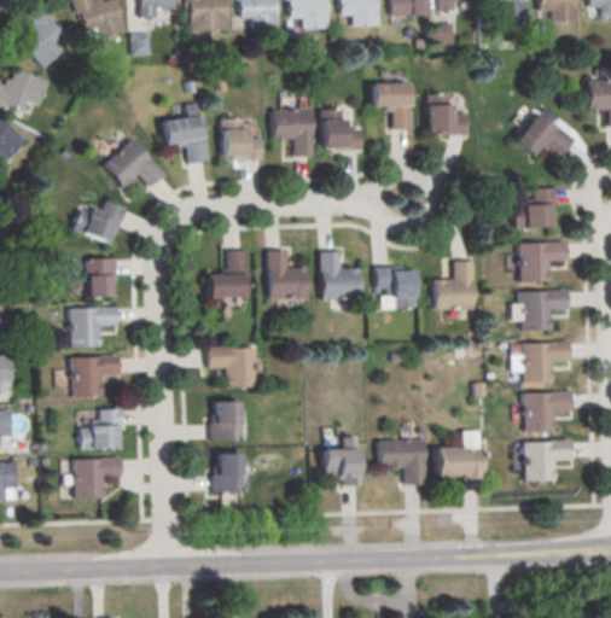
[(73,0),(94,0),(95,1),(99,0),(103,0),(104,3),(112,0),(117,0),(127,31),(91,44),(81,15),(79,16),(73,0)]
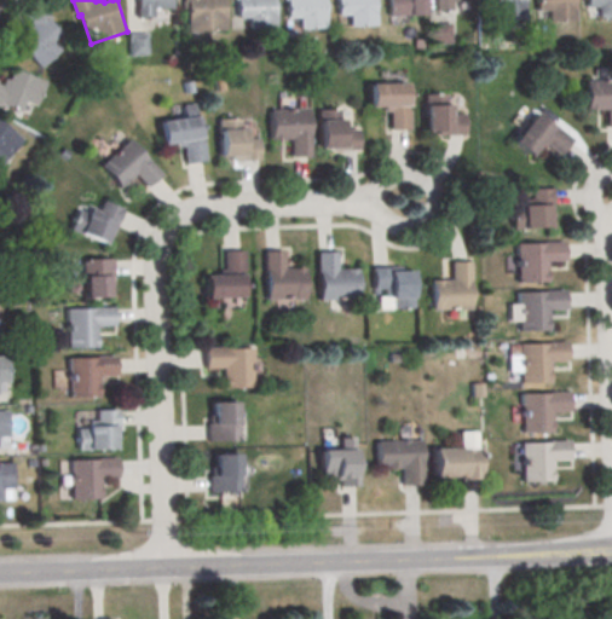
[(177,0),(142,0),(143,17),(165,17),(165,6),(177,6),(177,0)]
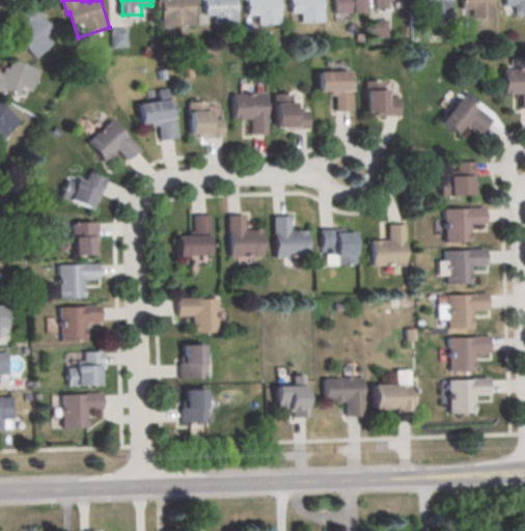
[(160,0),(196,0),(197,27),(164,28),(163,7),(161,7),(160,0)]
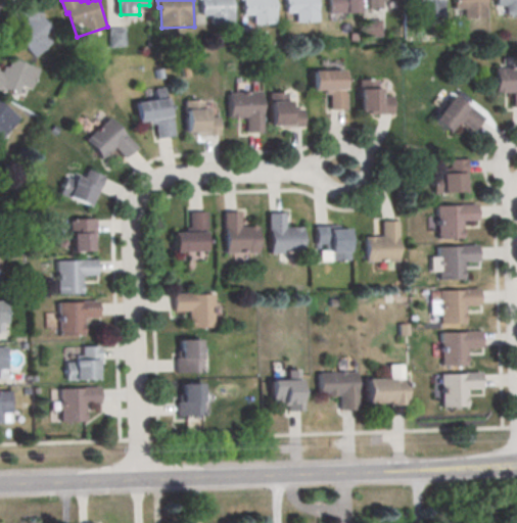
[(199,0),(235,0),(236,25),(214,26),(214,16),(204,16),(203,1),(200,1),(199,0)]
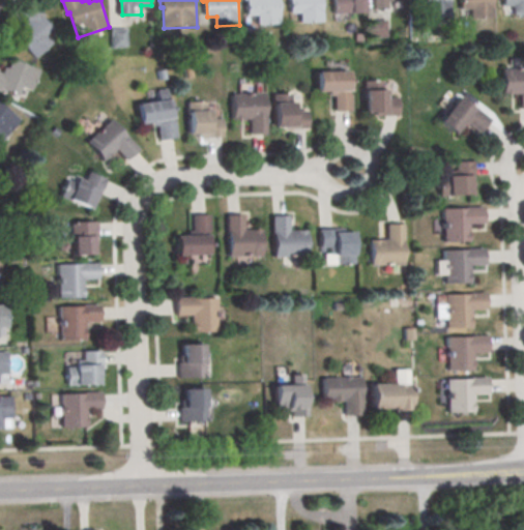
[(244,0),(281,0),(282,25),(259,26),(259,16),(250,17),(249,1),(245,1),(244,0)]
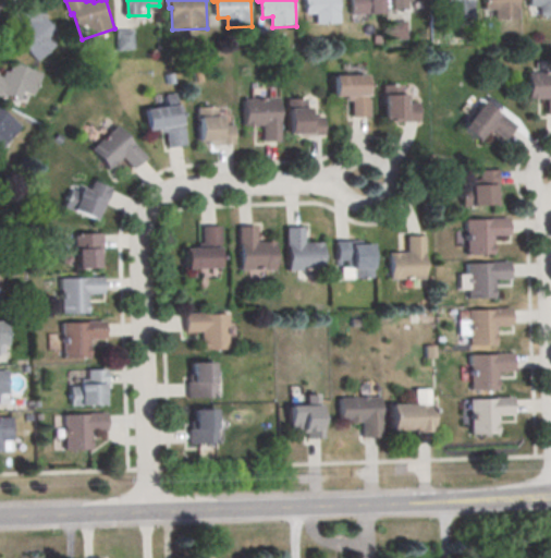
[(341,0),(342,23),(318,24),(318,14),(308,14),(307,0),(341,0)]
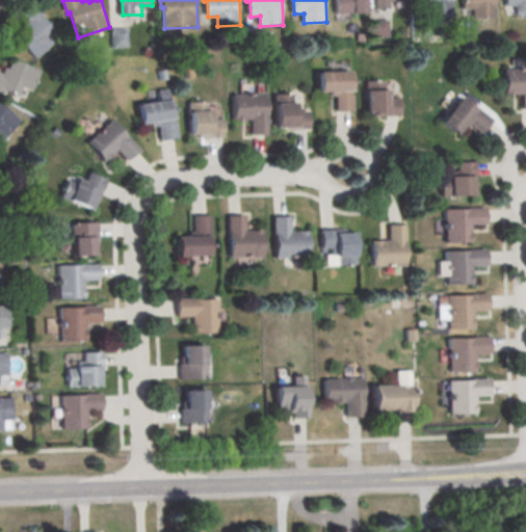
[(369,0),(370,12),(338,14),(337,0),(369,0)]
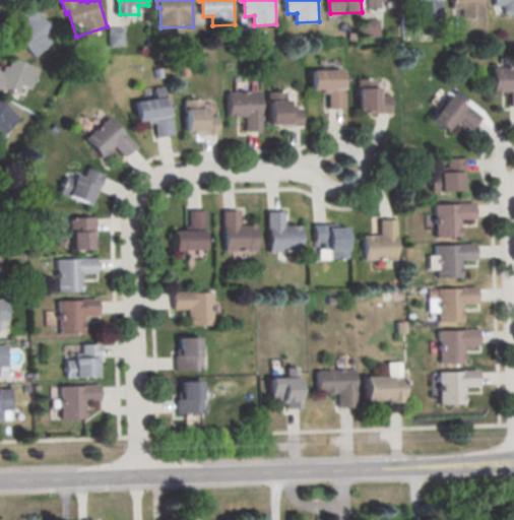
[(370,0),(371,8),(390,8),(390,0),(370,0)]
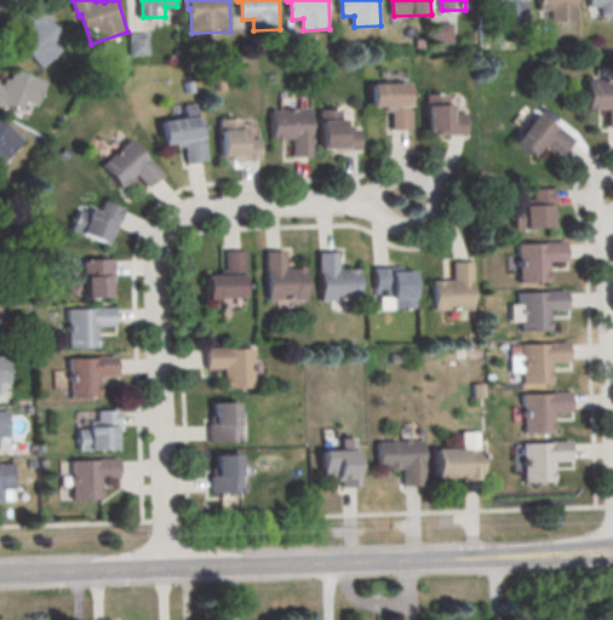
[(530,0),(531,19),(505,21),(504,10),(493,10),(493,0),(530,0)]
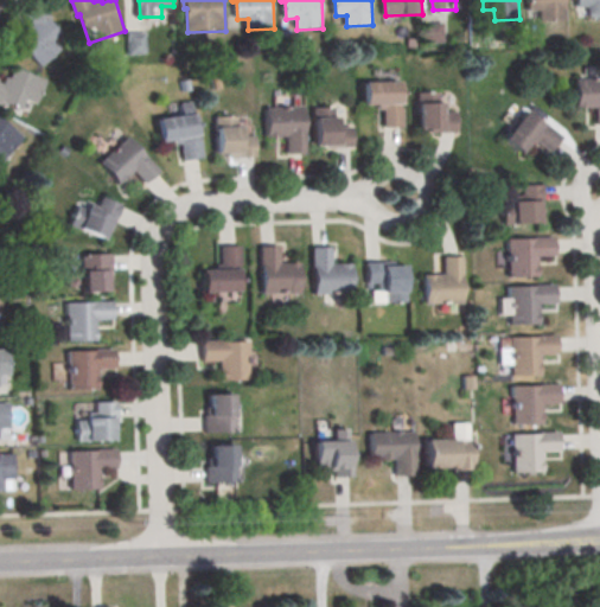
[(568,0),(568,21),(543,21),(543,11),(533,11),(531,0),(568,0)]
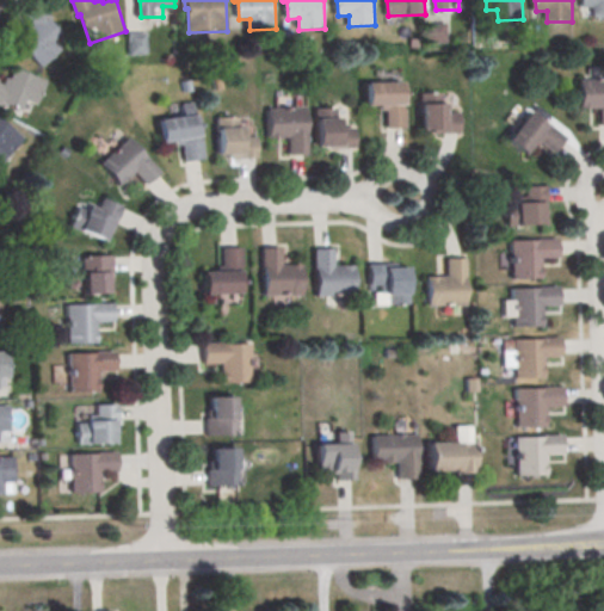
[(603,18),(595,19),(595,7),(584,8),(584,0),(603,0),(603,18)]
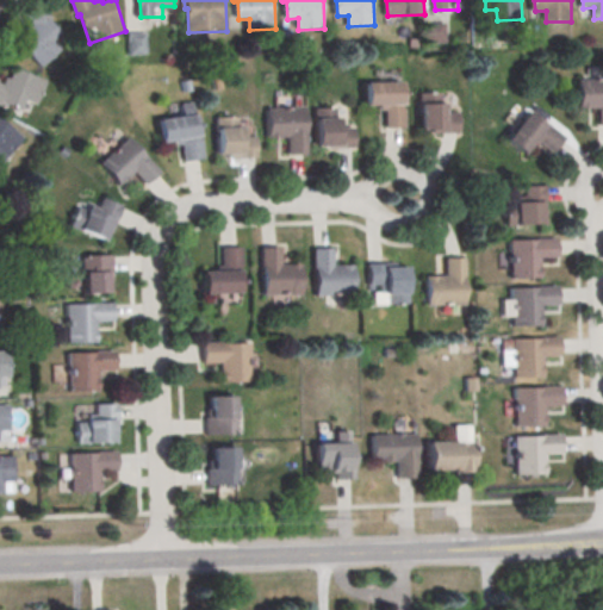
[(42,4),(26,18),(33,24),(28,30),(30,32),(22,41),(44,66),(61,49),(55,42),(64,33),(51,20),(55,18),(42,4)]
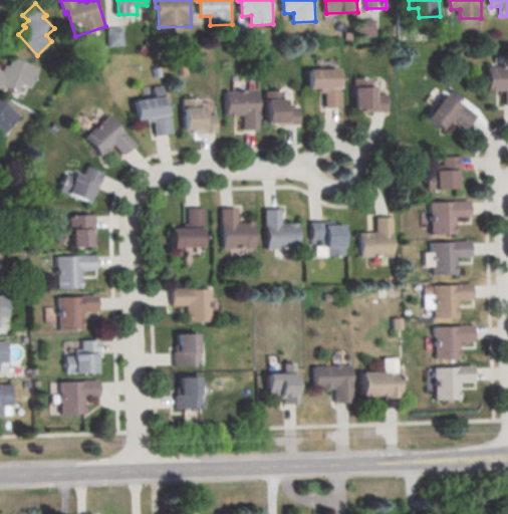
[(378,20),(363,20),(363,34),(378,34),(378,20)]
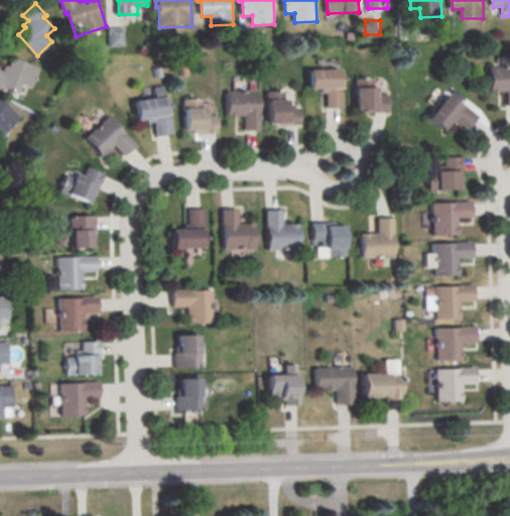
[(128,45),(128,27),(113,27),(113,45),(128,45)]
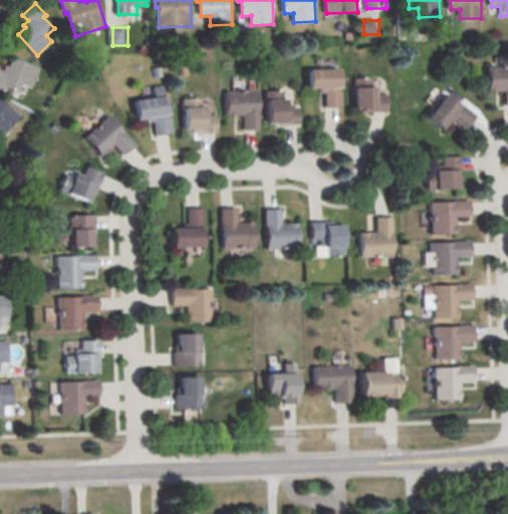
[(14,57),(41,68),(33,87),(24,84),(20,93),(6,87),(5,90),(0,88),(0,69),(5,71),(8,65),(10,66),(14,57)]
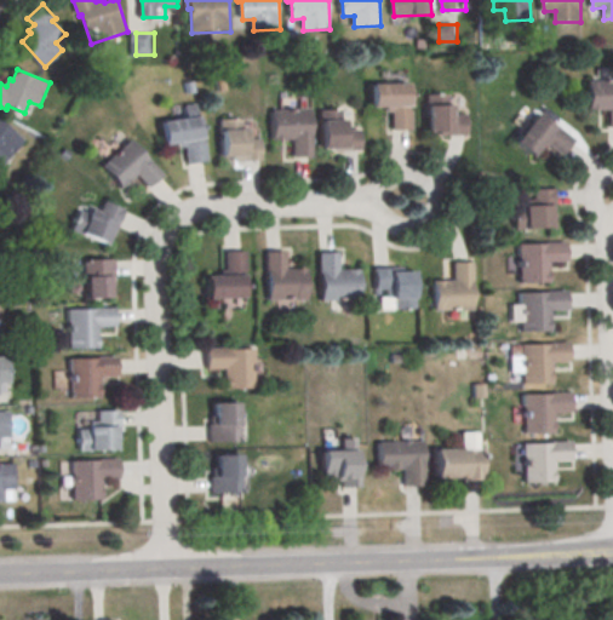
[(590,80),(612,79),(612,128),(611,110),(591,110),(590,80)]
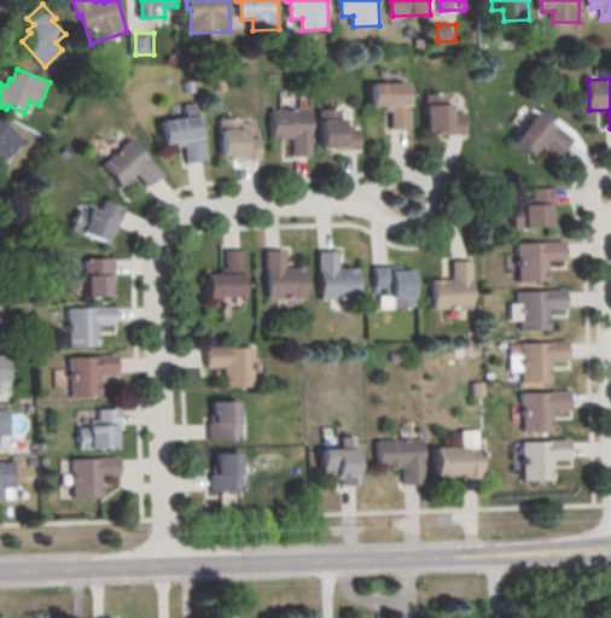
[(411,82),(411,105),(413,105),(414,130),(395,130),(394,112),(388,112),(388,106),(374,106),(373,83),(411,82)]
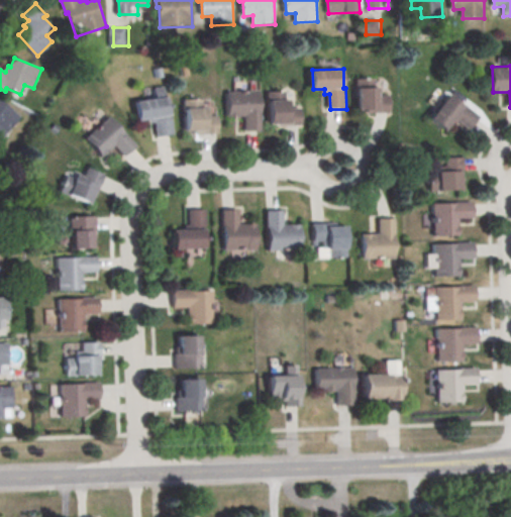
[(359,80),(359,109),(369,109),(369,114),(392,113),(392,95),(380,95),(380,87),(377,87),(377,79),(359,80)]
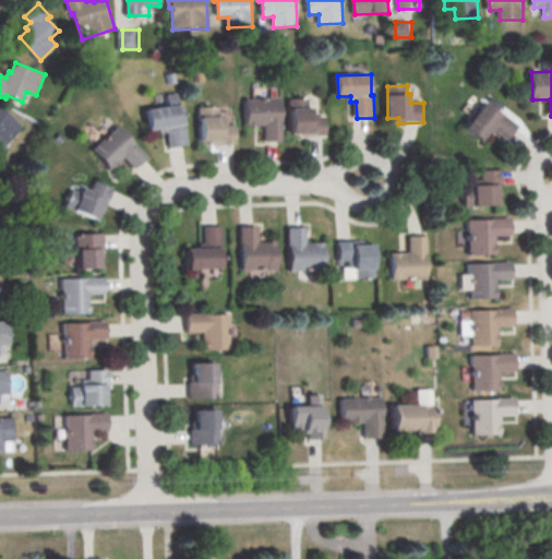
[(179,94),(184,128),(188,128),(191,145),(172,149),(170,133),(165,134),(165,128),(151,130),(147,110),(171,106),(170,95),(179,94)]
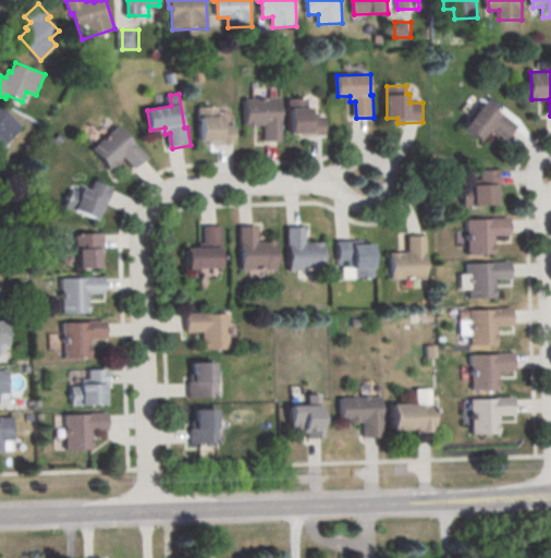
[(282,98),(283,142),(267,142),(266,126),(248,126),(247,99),(282,98)]
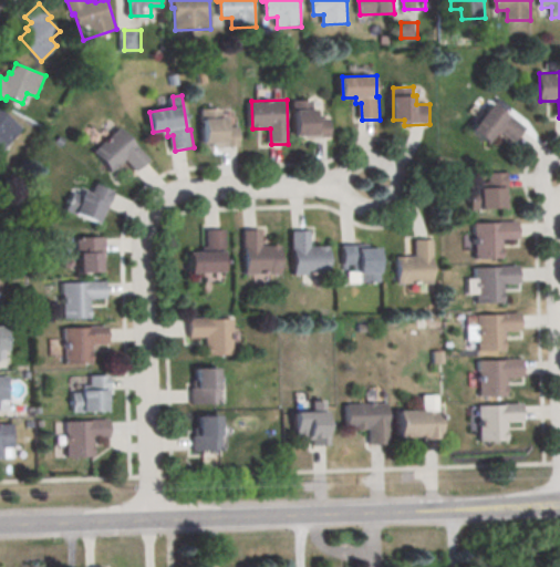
[(296,102),(297,136),(307,136),(307,140),(332,138),(332,119),(318,119),(318,110),(314,110),(314,101),(296,102)]
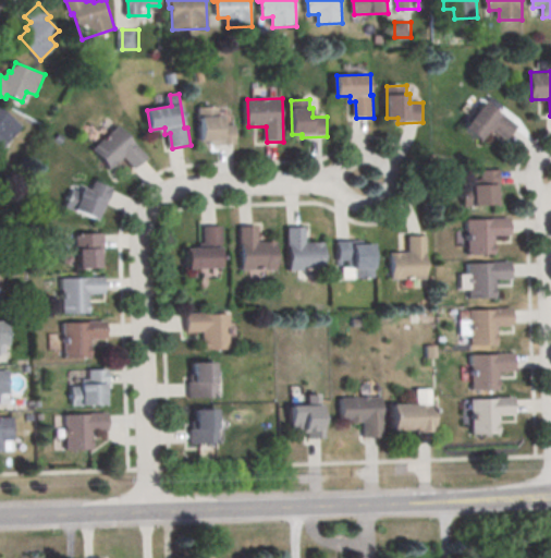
[(485,100),(463,129),(480,143),(489,131),(492,134),(496,131),(509,141),(519,126),(485,100)]
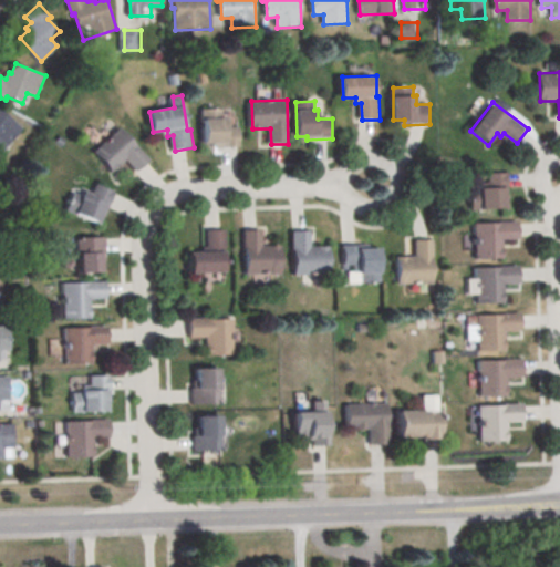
[(0,106),(24,129),(1,155),(0,154),(0,106)]
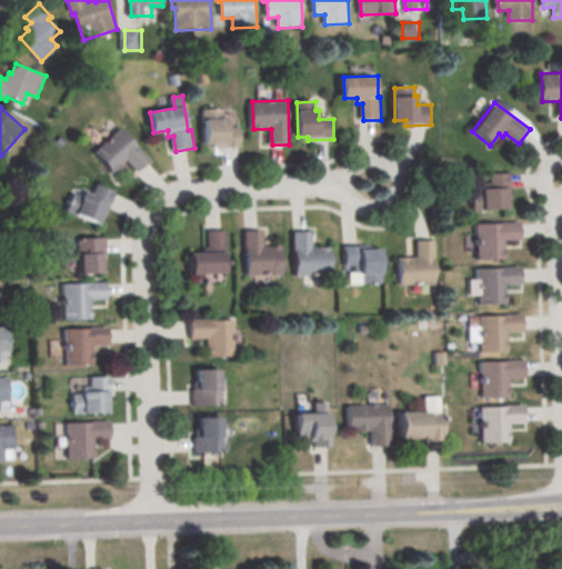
[(206,109),(207,142),(217,142),(217,148),(243,147),(242,127),(229,127),(229,118),(226,118),(226,109),(206,109)]
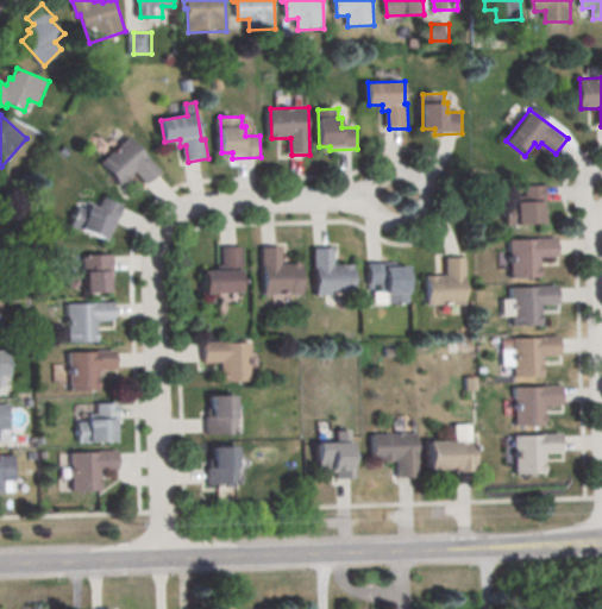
[(131,137),(163,171),(149,184),(137,171),(123,186),(102,163),(131,137)]
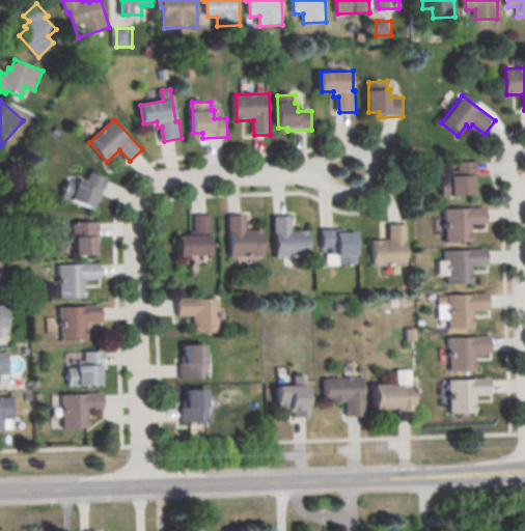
[(442,178),(443,197),(474,196),(474,184),(477,183),(476,161),(459,162),(459,171),(450,171),(451,178),(442,178)]
